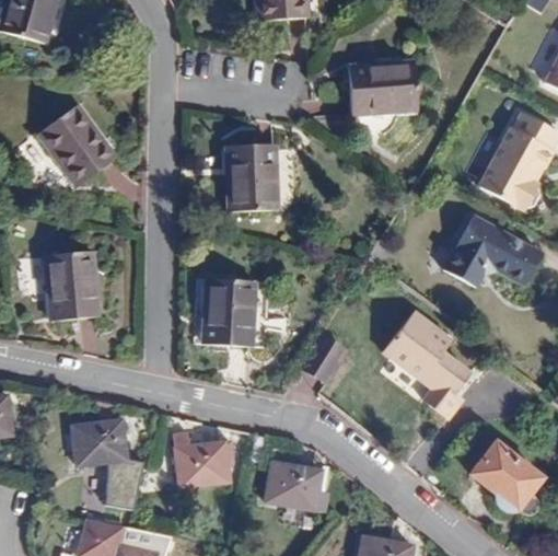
[(10,0),(3,25),(46,37),(56,0),(10,0)]
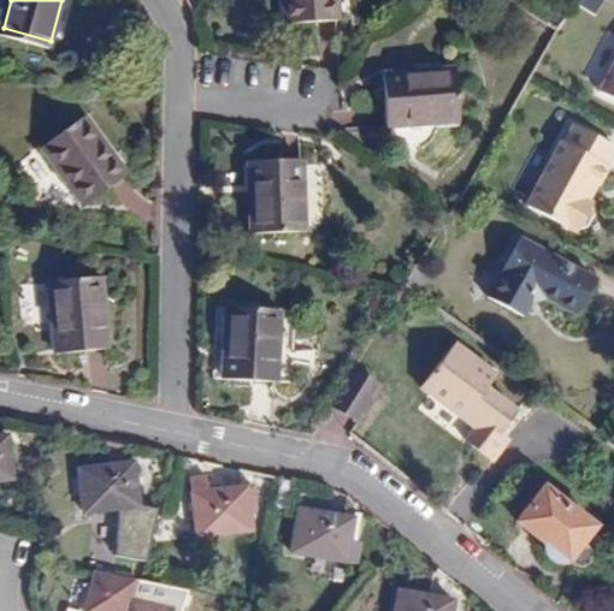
[(288,0),(289,19),(341,17),(340,0),(288,0)]
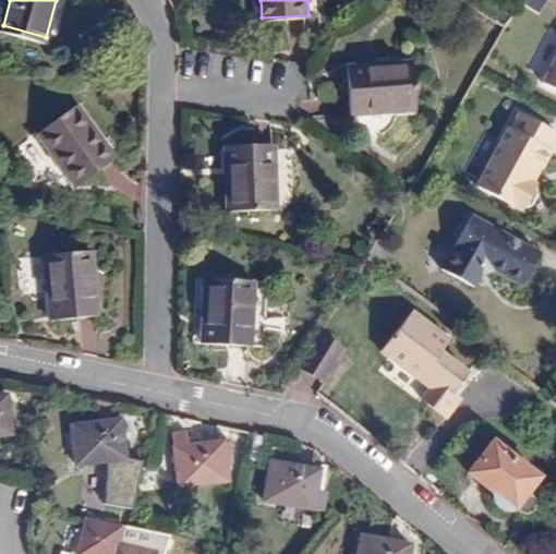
[(555,60),(546,76),(555,82),(555,60)]
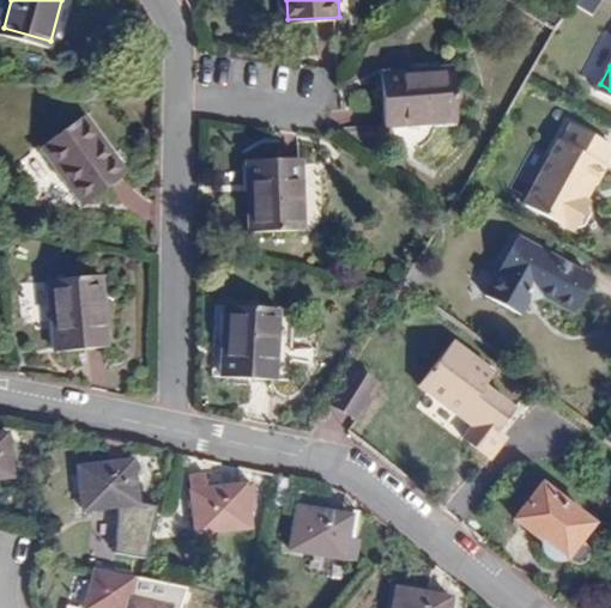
[(455,68),(385,73),(388,120),(458,116),(455,68)]
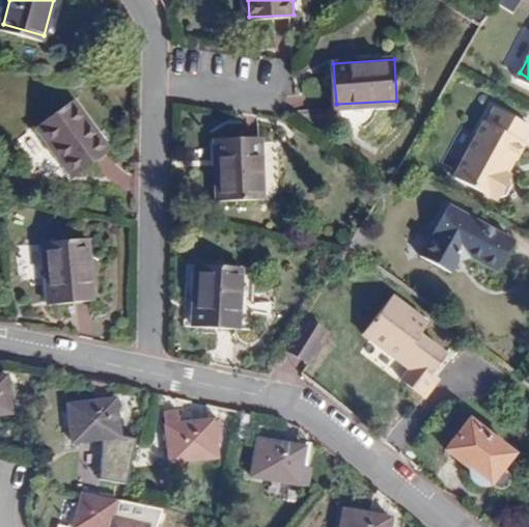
[(111,146),(76,96),(38,122),(75,172),(111,146)]
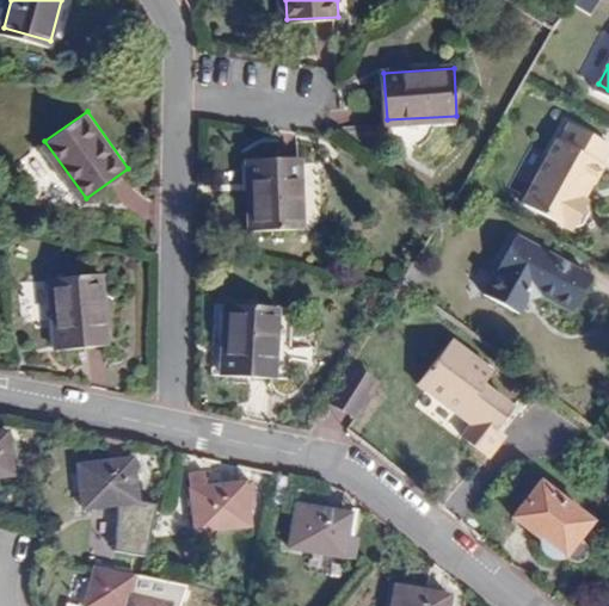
[(608,136),(578,118),(531,199),(580,228),(608,179),(608,136)]
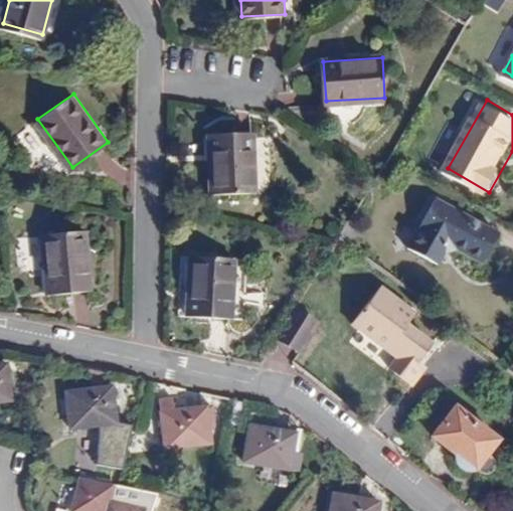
[(255,131),(211,132),(212,190),(257,189),(255,131)]
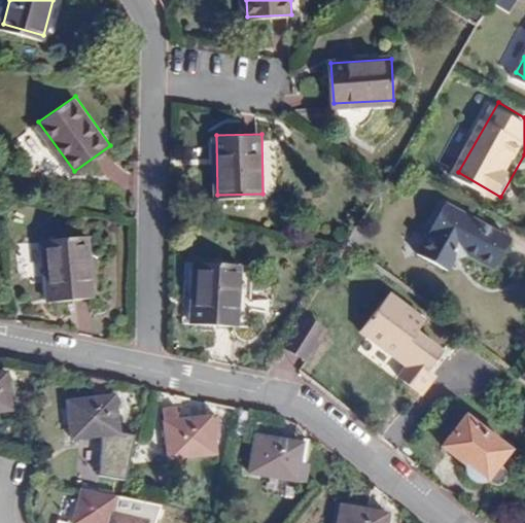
[(511,237),(448,202),(421,251),(484,285),(511,237)]
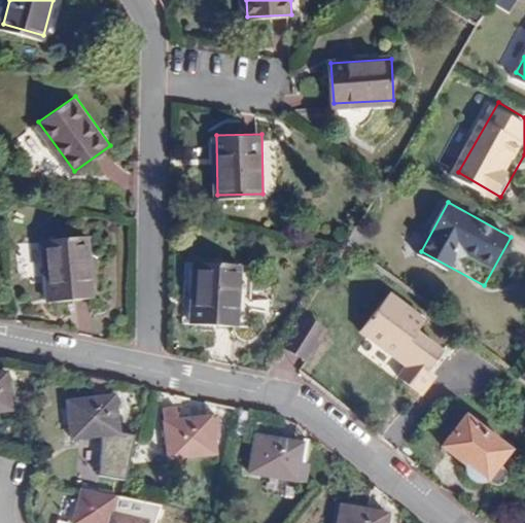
[(91,236),(45,239),(50,301),(95,298),(91,236)]
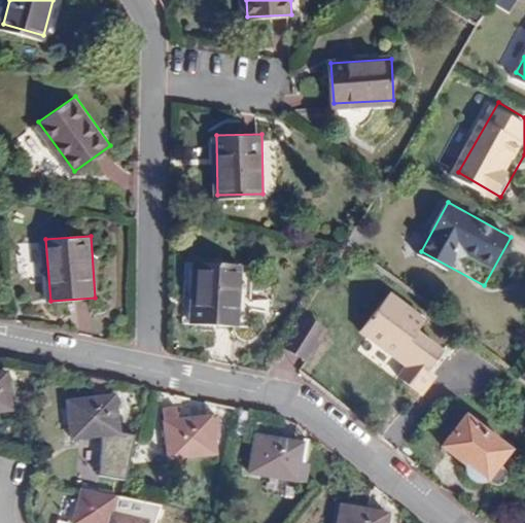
[(241,264),(196,260),(193,322),(238,325),(241,264)]
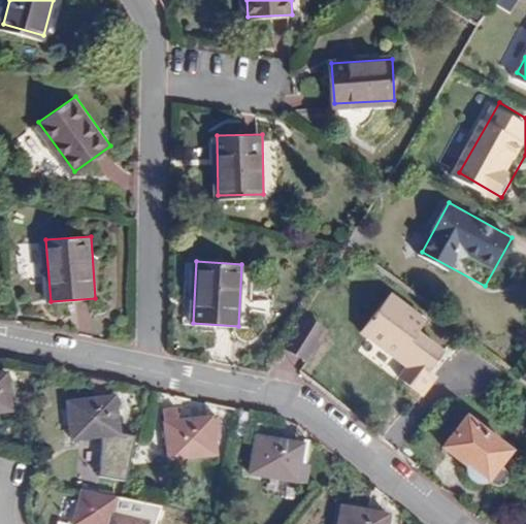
[(363,330),(409,364),(402,374),(424,390),(436,373),(430,368),(445,349),(418,329),(427,319),(394,292),(363,330)]
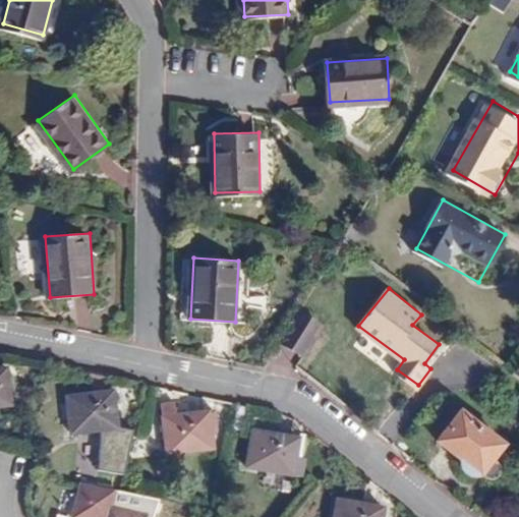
[(323,324),(298,310),(282,339),(306,352),(323,324)]
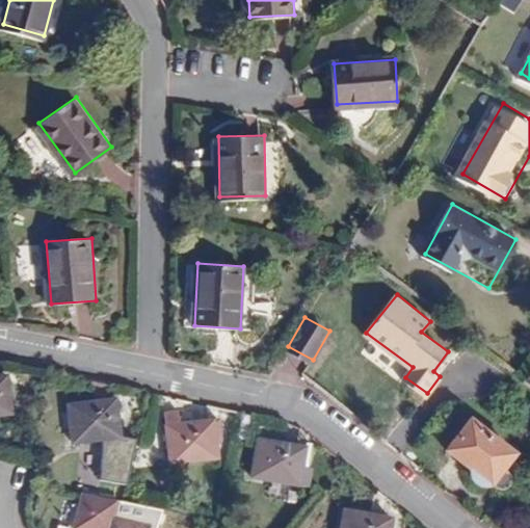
[(8,372),(0,373),(0,411),(14,410),(8,372)]
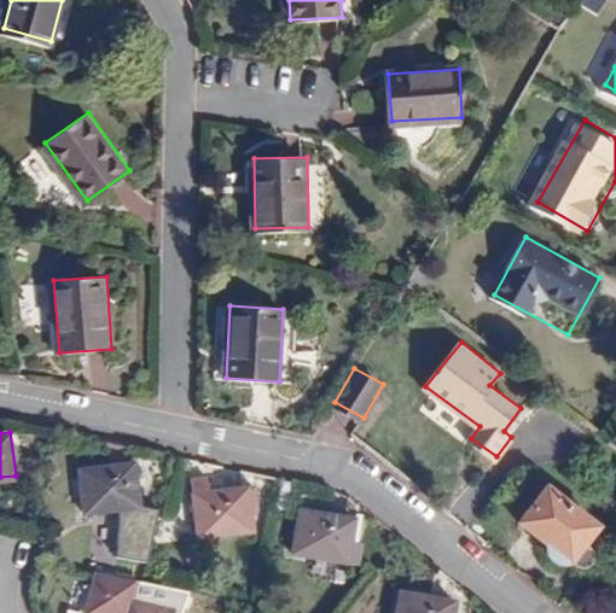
[(135,462),(81,470),(87,513),(141,506),(135,462)]
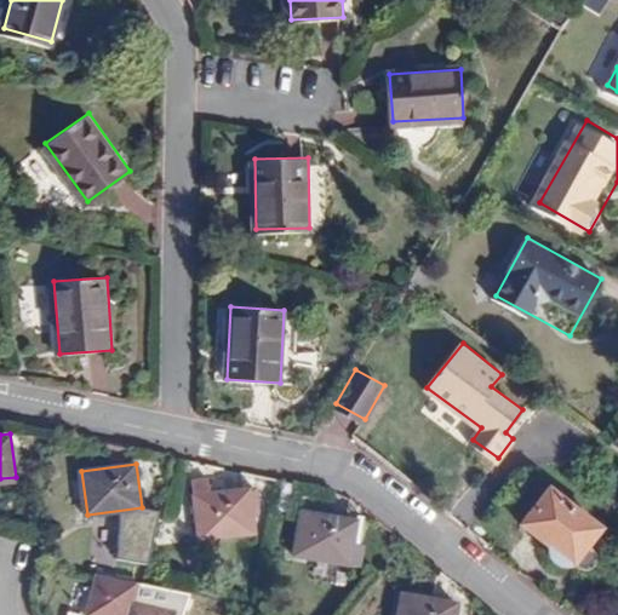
[(249,488),(196,494),(202,536),(255,530),(249,488)]
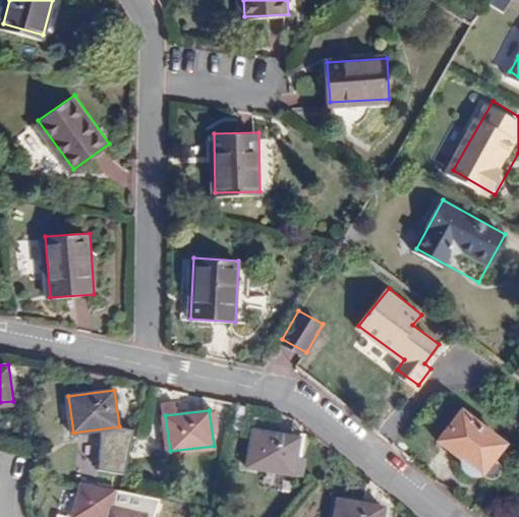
[(505,440),(463,410),(442,440),(483,469),(505,440)]
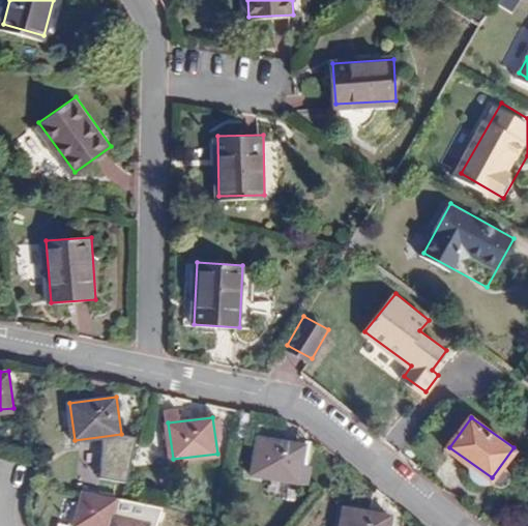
[(261,438),(254,474),(310,484),(313,466),(304,465),(306,445),(261,438)]
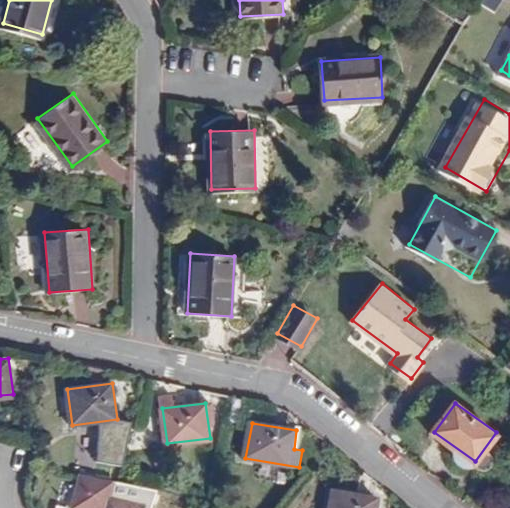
[(375,507),(377,497),(337,491),(333,507),(375,507)]
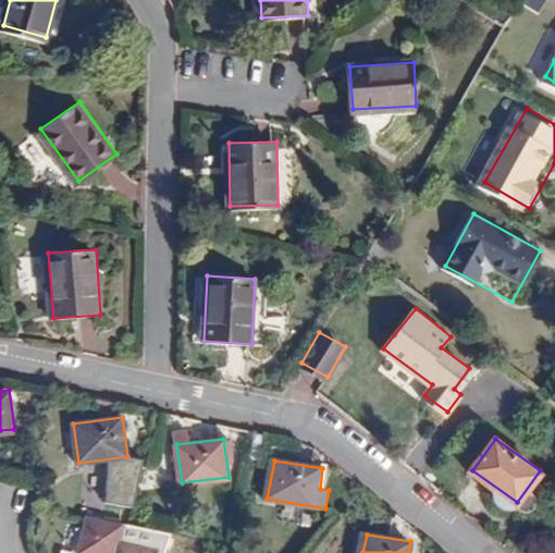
[(157,552),(158,549),(122,538),(116,552),(157,552)]
